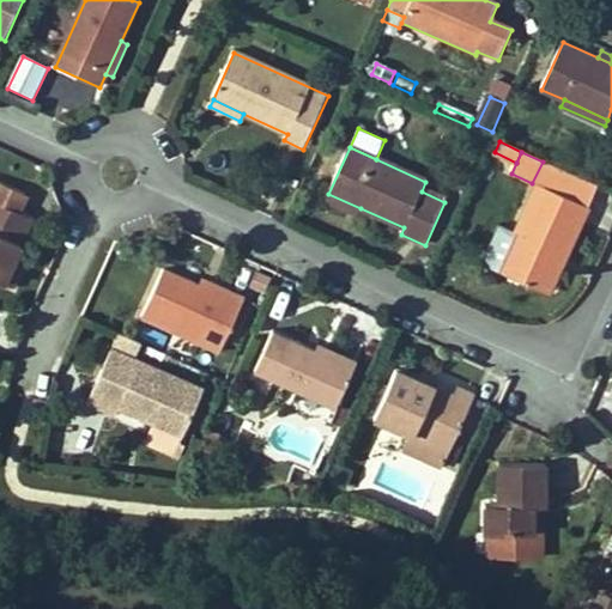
[(532,183),(538,186),(588,208),(598,187),(543,162),(532,183)]
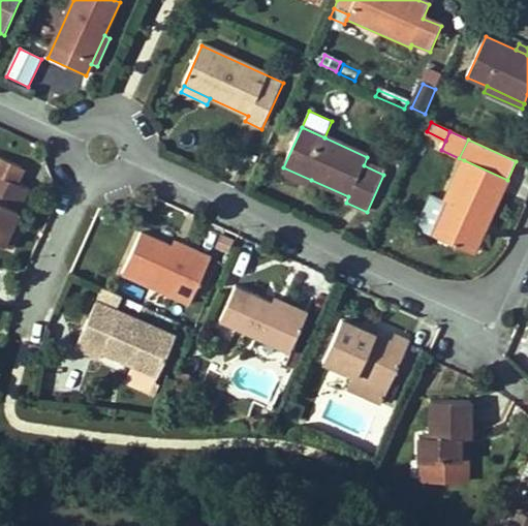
[(16,185),(23,169),(0,158),(0,245),(4,247),(4,246),(16,221),(30,191),(16,185)]
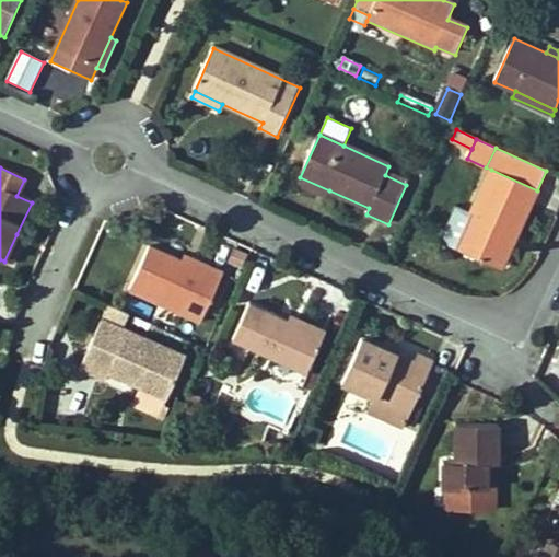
[(455,250),(496,268),(510,238),(516,241),(538,190),(537,190),(491,170),(455,250)]
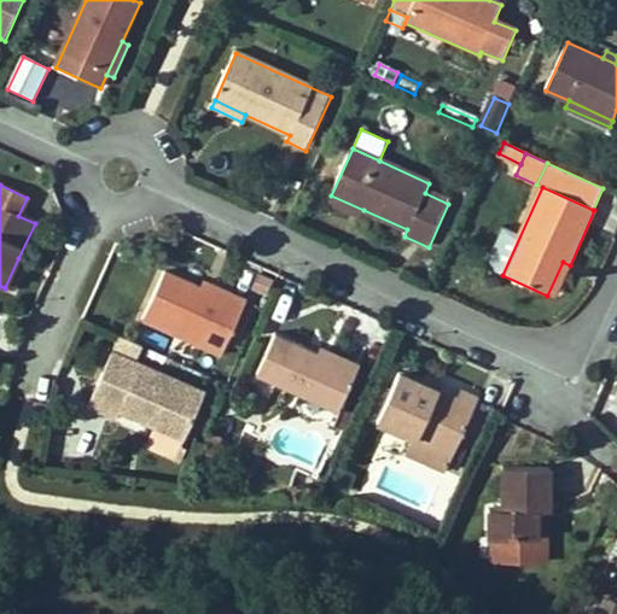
[(364,210),(331,196),(327,203),(360,217),(364,210)]
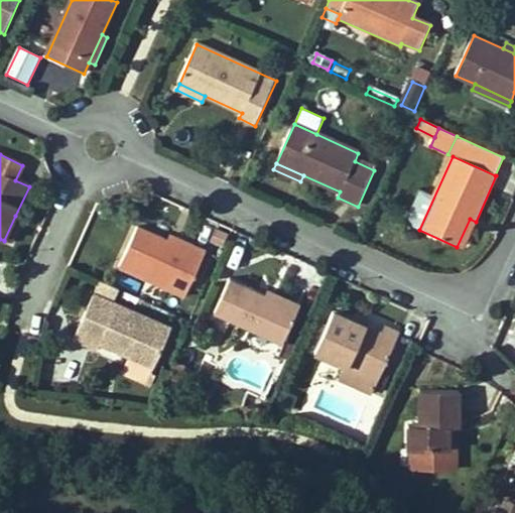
[(15,216),(4,240),(14,245),(25,221),(15,216)]
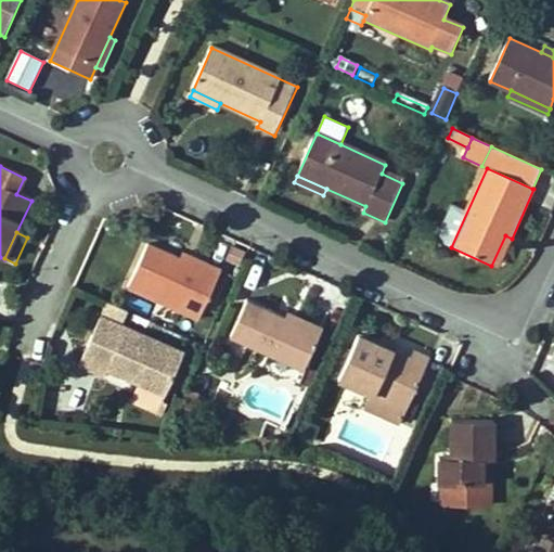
[(505,235),(491,266),(498,268),(512,239),(505,235)]
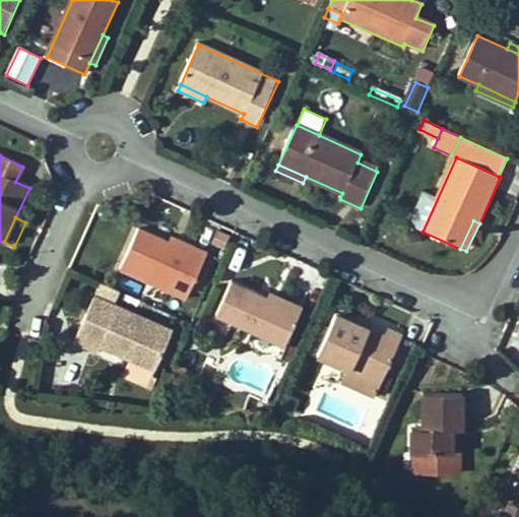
[(186,302),(207,256),(207,255),(180,242),(178,248),(169,244),(140,231),(121,271),(186,302)]
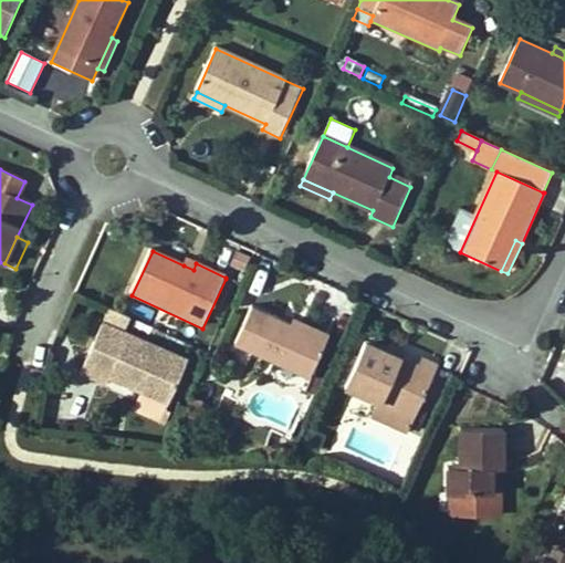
[(238,252),(232,266),(246,272),(251,259),(238,252)]
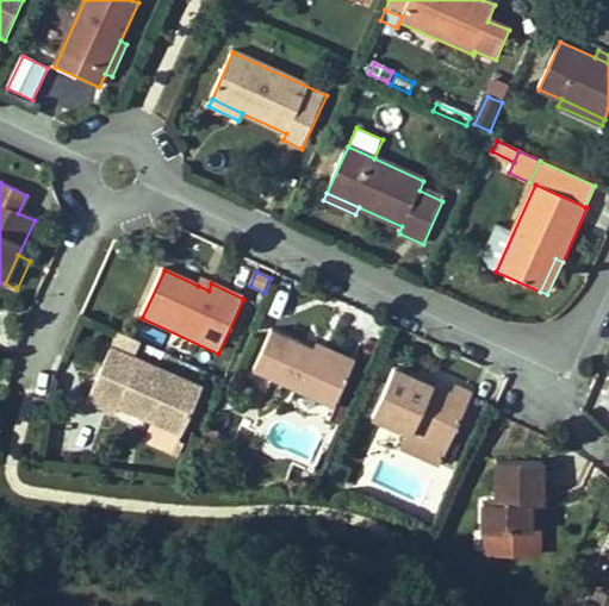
[(202,279),(198,286),(209,291),(211,283),(202,279)]
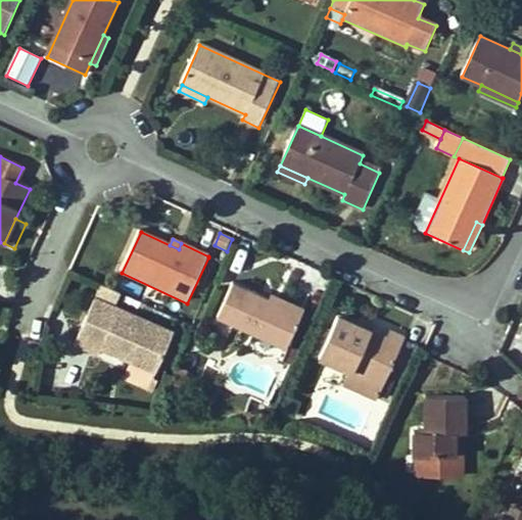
[(218,318),(287,348),(288,346),(291,340),(301,317),(302,315),(233,284),(218,318)]
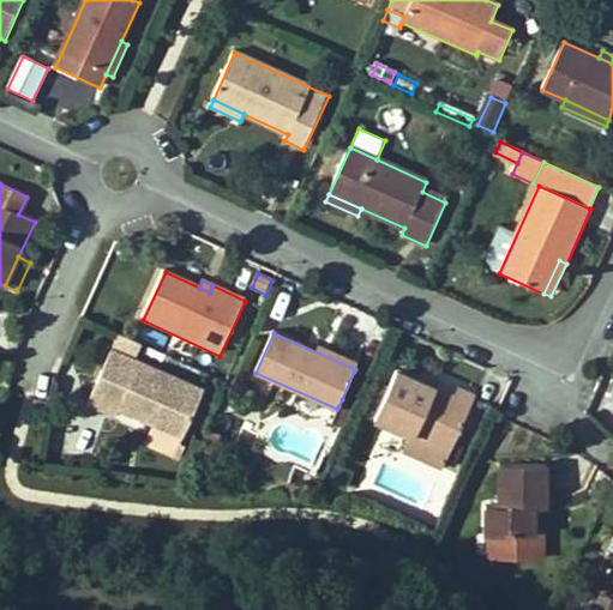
[(119,336),(114,349),(137,358),(143,345),(119,336)]
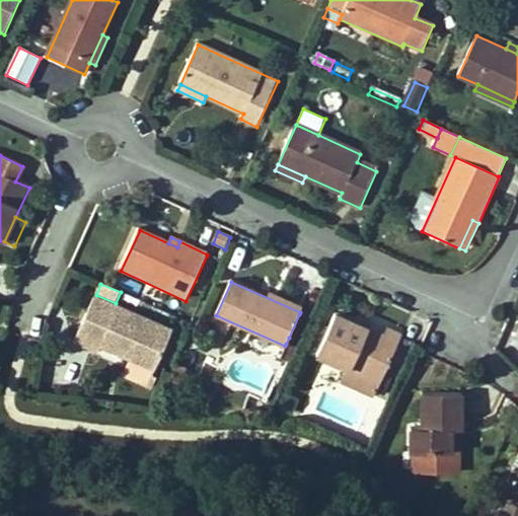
[(268,298),(300,312),(302,307),(270,292),(268,298)]
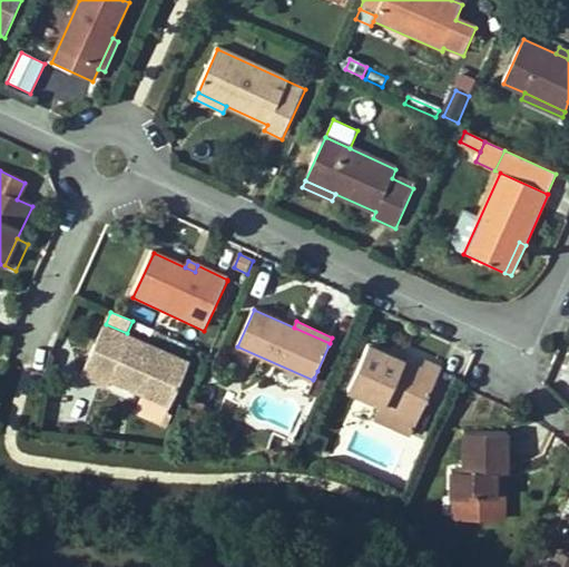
[(170,408),(189,365),(104,328),(82,377),(108,388),(111,381),(143,396),(170,408)]
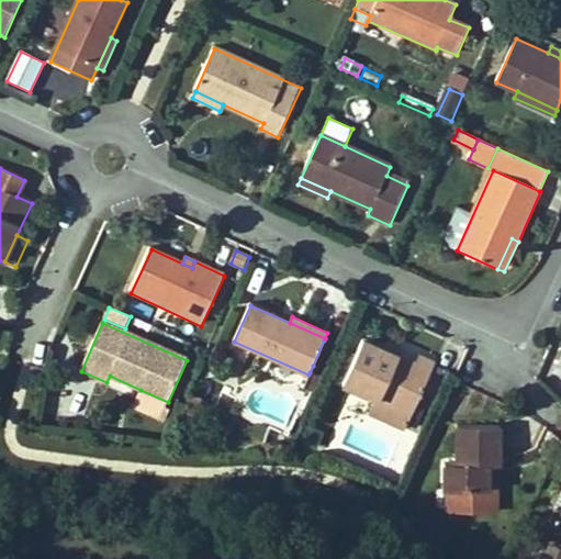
[(407,426),(438,358),(417,349),(414,356),(365,333),(344,378),(380,394),(372,411),(407,426)]
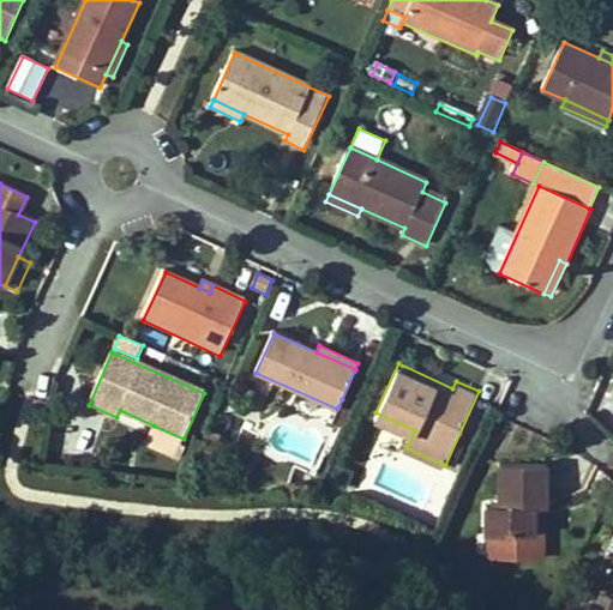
[(342,399),(358,406),(371,379),(354,372),(342,399)]
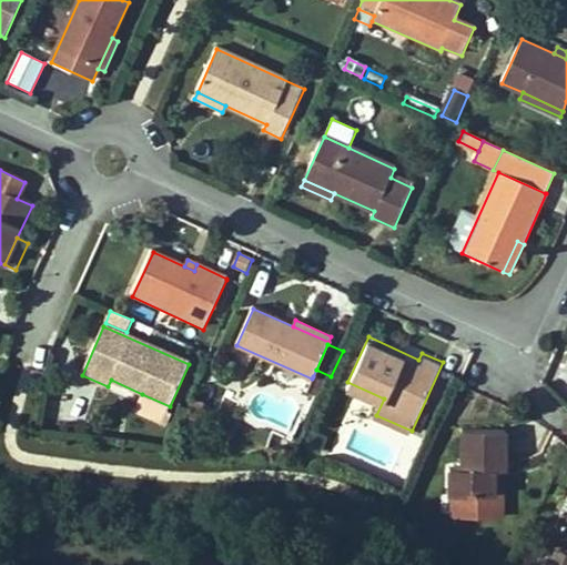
[(312,379),(306,393),(316,397),(323,382),(313,376),(312,379)]
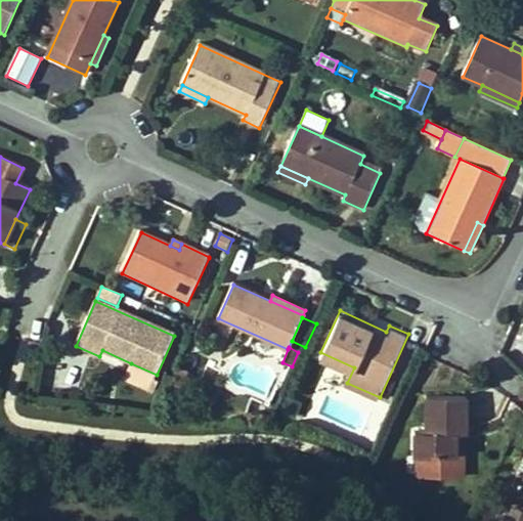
[(157,375),(131,363),(123,382),(148,393),(149,390),(155,392),(159,383),(155,381),(157,375)]
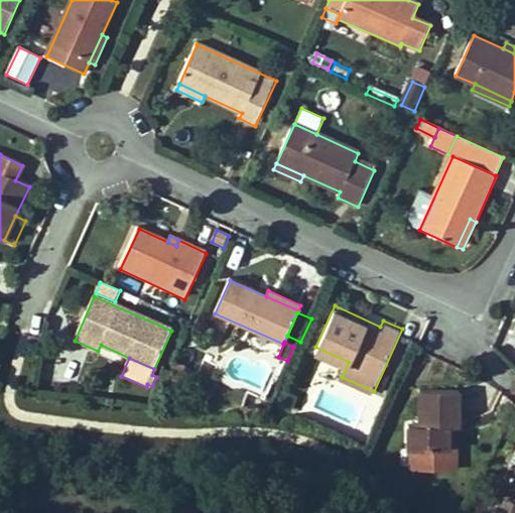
[(418,450),(418,471),(449,471),(449,427),(457,427),(460,427),(460,392),(420,392),(420,426),(408,426),(408,450),(411,450),(418,450)]
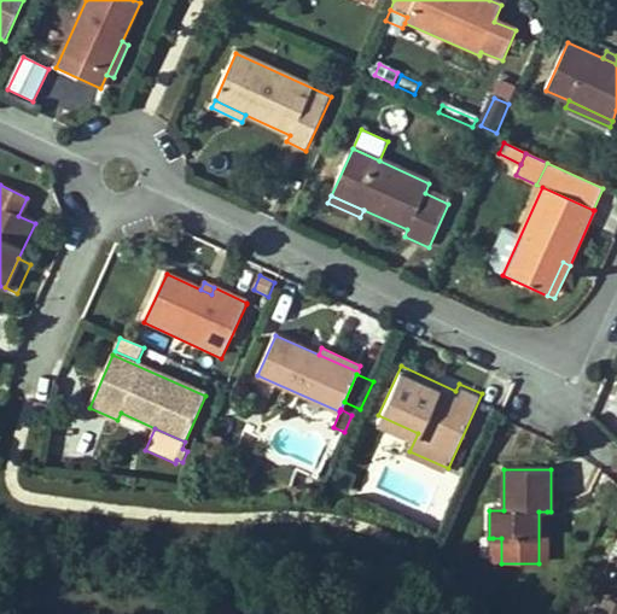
[(616,559),(612,557),(587,613),(616,613),(616,559)]
